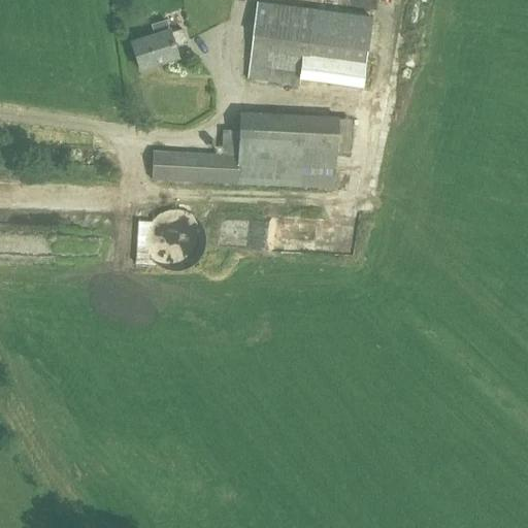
[(374,19),(258,1),(248,79),(298,87),(302,57),(308,58),(309,53),(368,62),(374,19)]
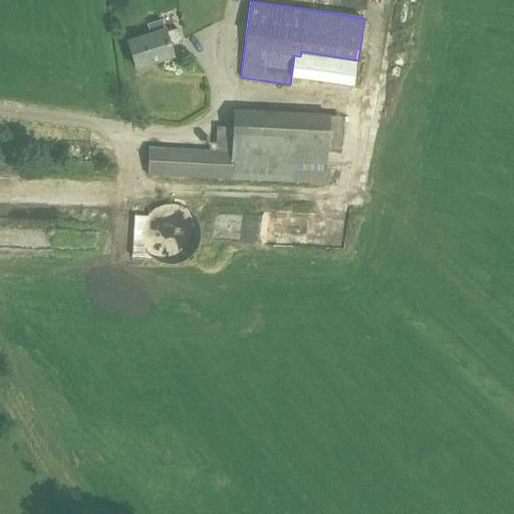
[(137,21),(140,29),(164,23),(162,14),(137,21)]
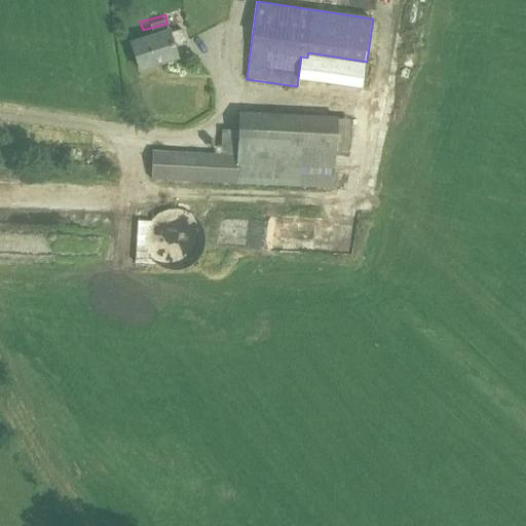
[(173,47),(186,43),(182,29),(168,33),(168,31),(130,43),(139,69),(176,57),(173,47)]
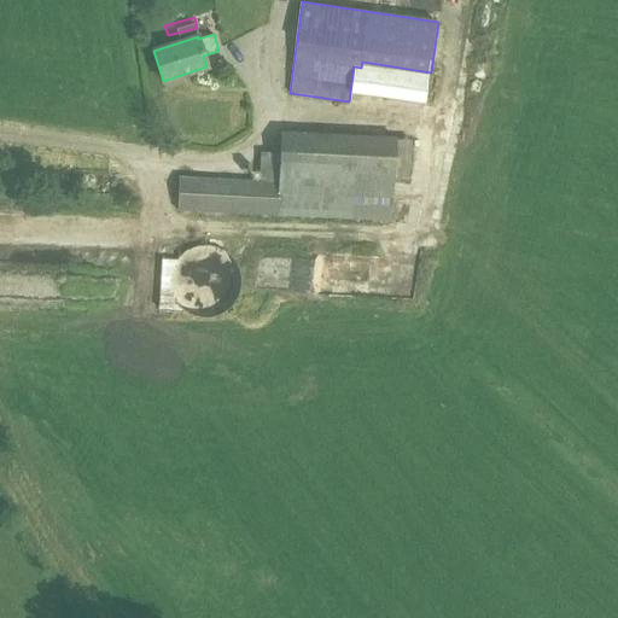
[(410,140),(396,139),(396,136),(281,130),(280,153),(260,152),(258,181),(278,182),(277,216),(392,221),(394,179),(408,180),(410,140)]
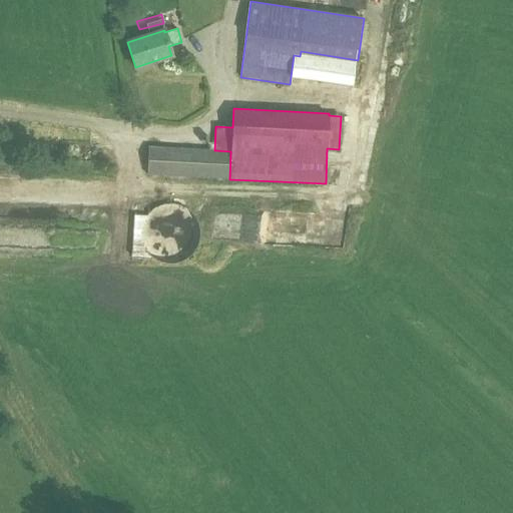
[(230,151),(214,150),(148,146),(146,175),(229,179),(230,151)]
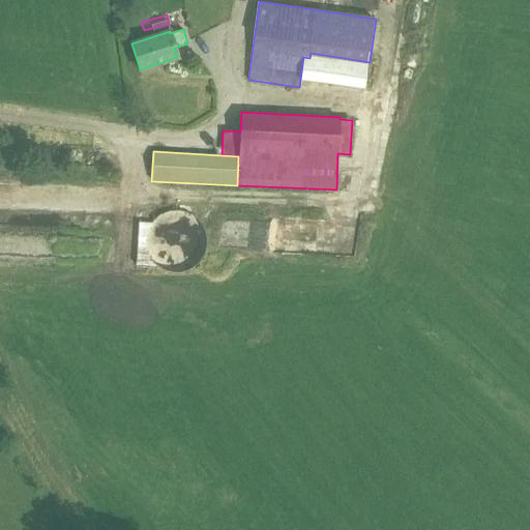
[(276,200),(298,201),(299,194),(277,192),(276,200)]
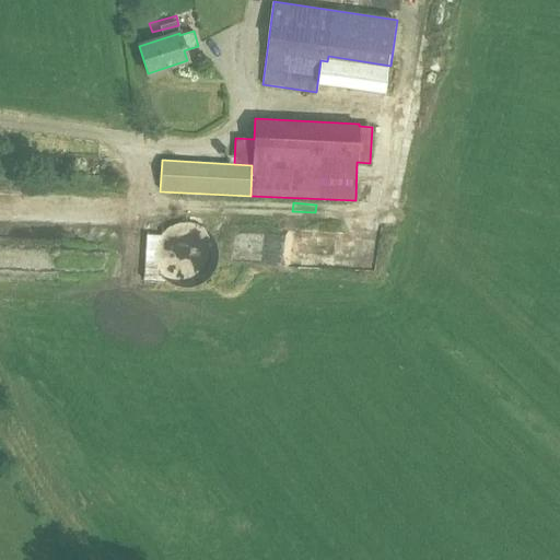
[(272,234),(278,258),(302,253),(296,229),(272,234)]
